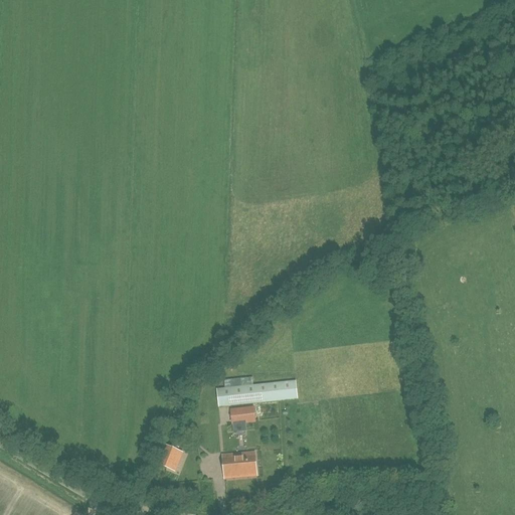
[(218,407),(298,399),(296,381),(216,389),(218,407)]
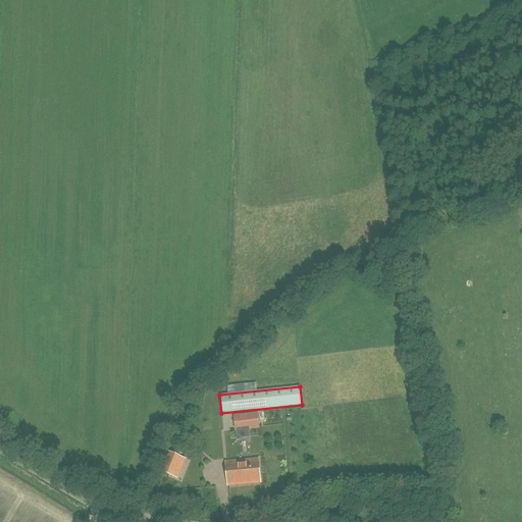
[(245,429),(257,428),(259,428),(258,413),(233,416),(236,430),(245,429)]
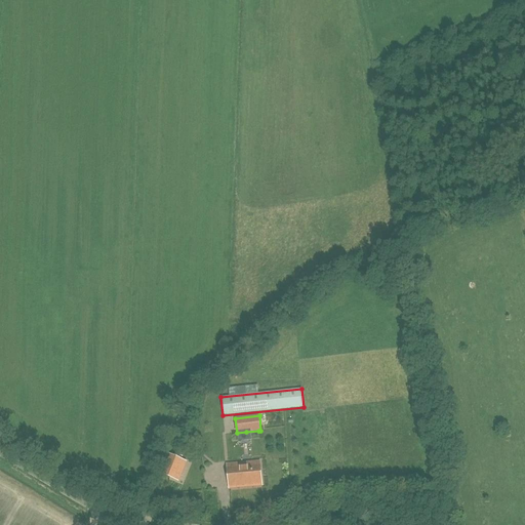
[(183,456),(188,443),(179,440),(174,453),(183,456)]
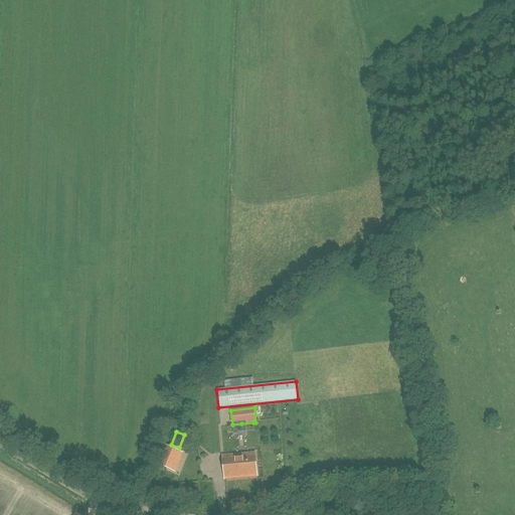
[(172,471),(180,451),(162,444),(154,464),(172,471)]
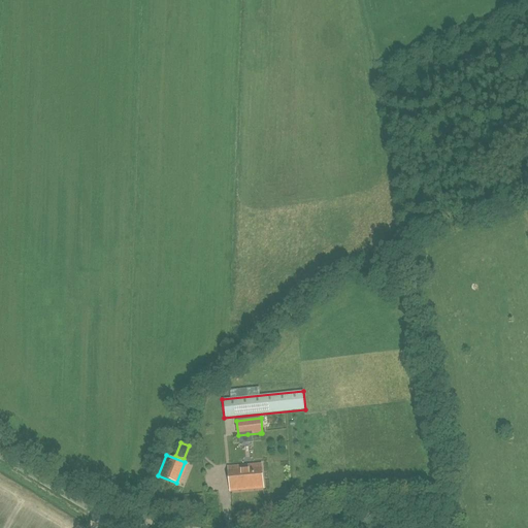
[(231,491),(263,488),(261,464),(228,467),(231,491)]
